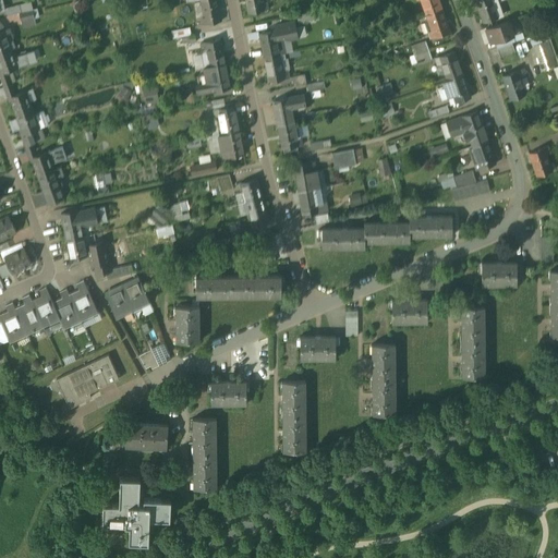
[(216,0),(199,0),(203,16),(199,17),(201,25),(221,21),(216,0)]
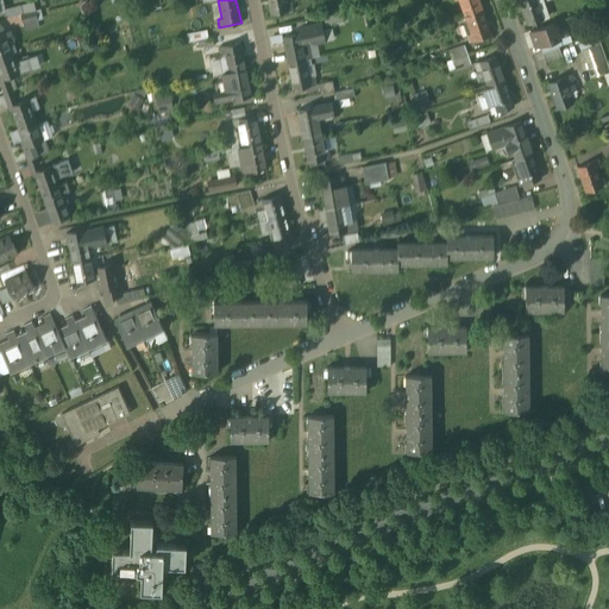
[(284,0),(267,0),(270,14),(292,10),(290,1),(286,2),(284,0)]
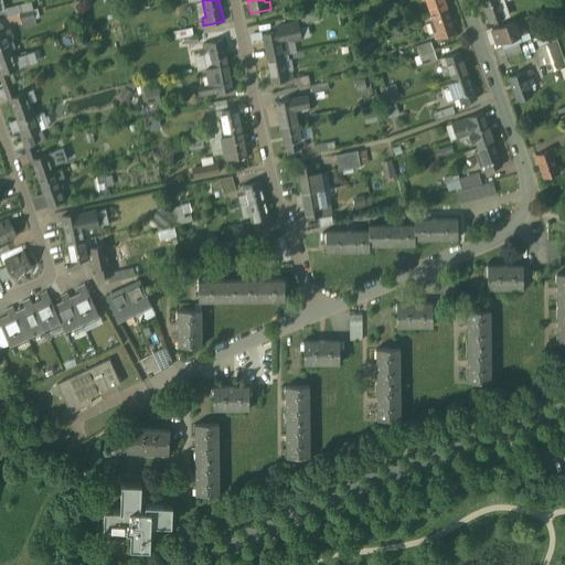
[(443,0),(420,0),(422,1),(424,0),(425,0),(432,16),(447,10),(443,0)]
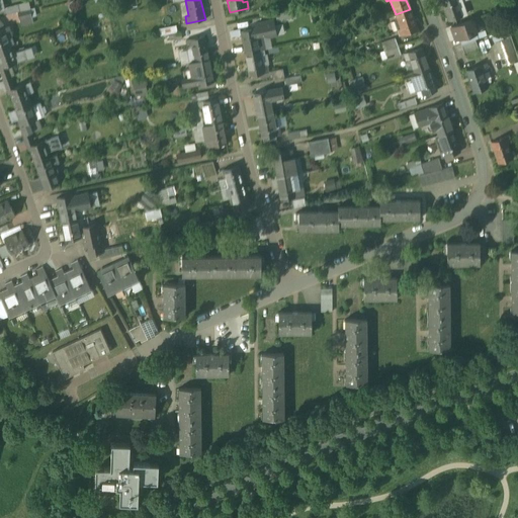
[(441,0),(448,21),(462,16),(462,15),(464,14),(462,10),(460,10),(457,2),(460,0),(461,0),(460,0),(441,0)]
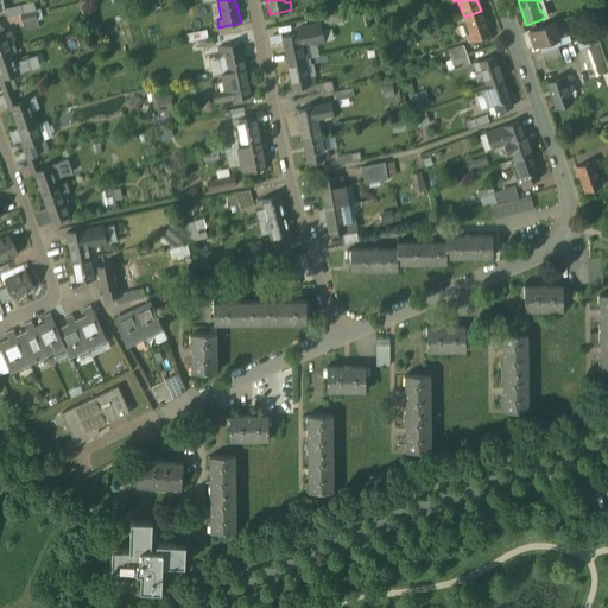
[(32,4),(6,10),(8,19),(20,16),(35,12),(32,4)]
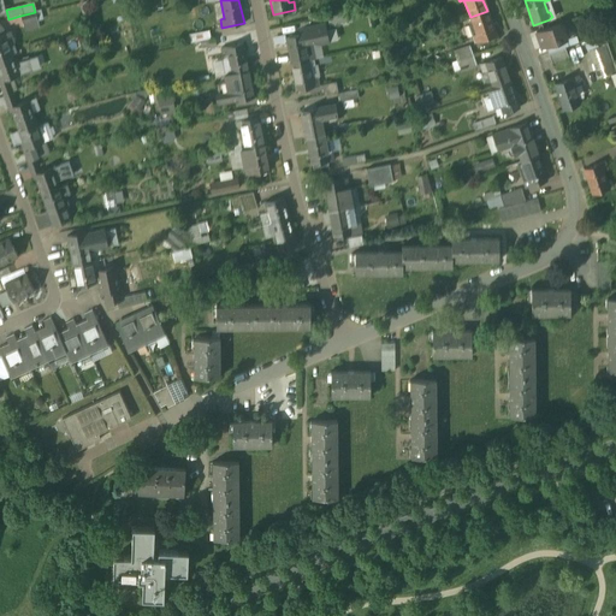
[(487,11),(471,17),(477,35),(472,36),(475,43),(496,37),(487,11)]
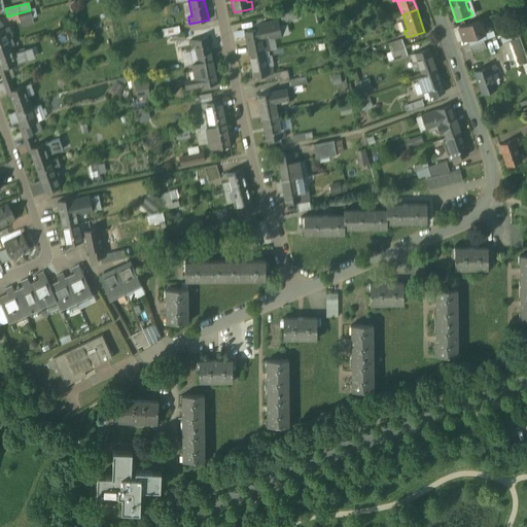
[(30,10),(18,13),(20,22),(32,19),(30,10)]
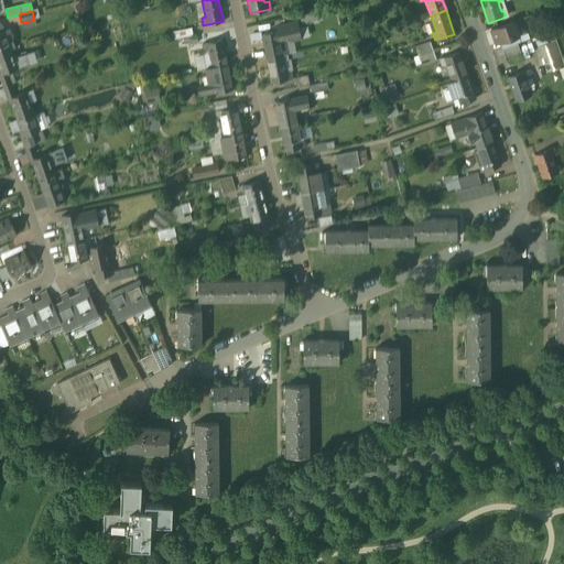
[(320,12),(300,15),(302,24),(322,20),(320,12)]
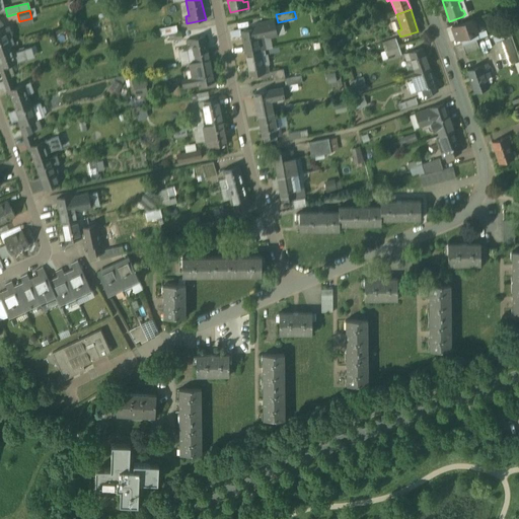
[(31,18),(19,21),(21,26),(32,23),(31,18)]
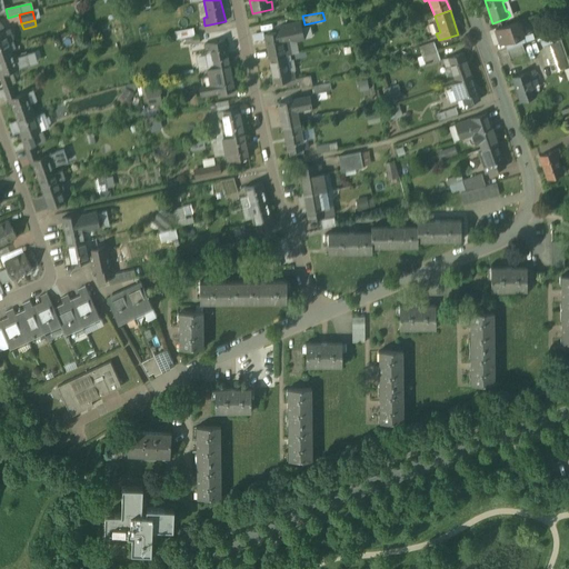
[(518,22),(496,30),(500,45),(523,37),(521,30),(523,26),(519,23),(518,22)]
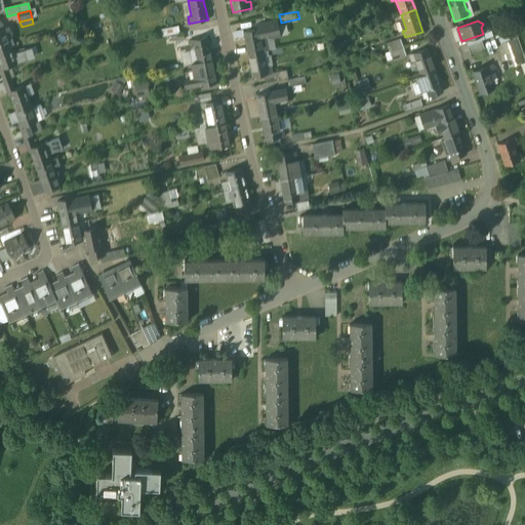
[(261,29),(244,32),(248,54),(264,52),(268,51),(265,36),(269,36),(272,37),(279,36),(277,22),(261,25),(261,29)]
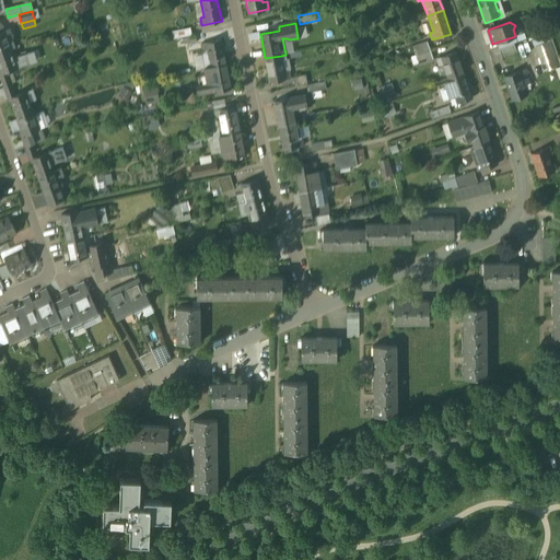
[(174,31),(176,38),(194,34),(193,27),(174,31)]
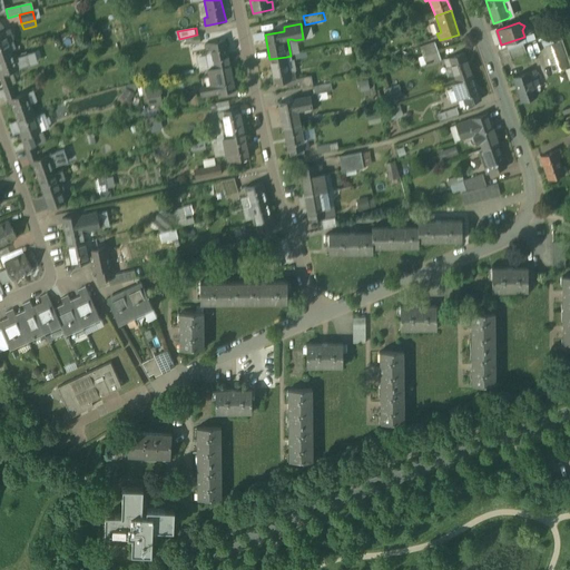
[(0,32),(0,53),(11,50),(8,41),(5,32),(0,32)]
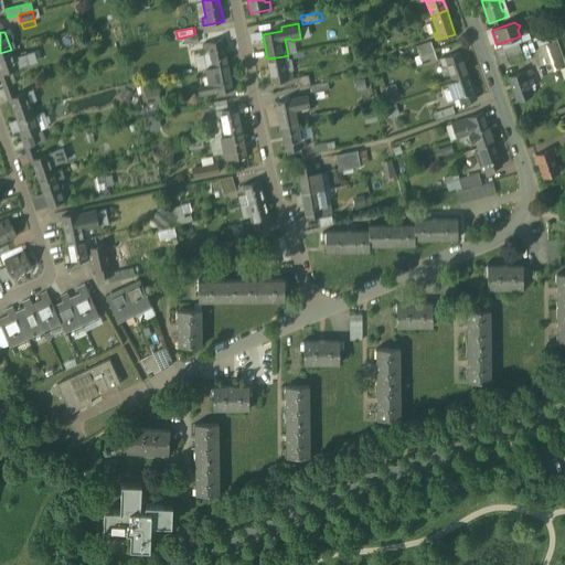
[(548,72),(564,67),(564,64),(558,34),(541,39),(548,72)]
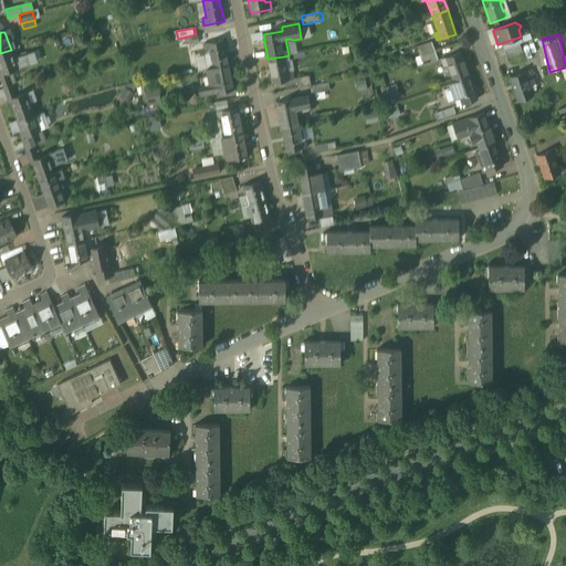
[(223,39),(203,43),(205,50),(209,50),(212,66),(213,66),(228,63),(223,39)]
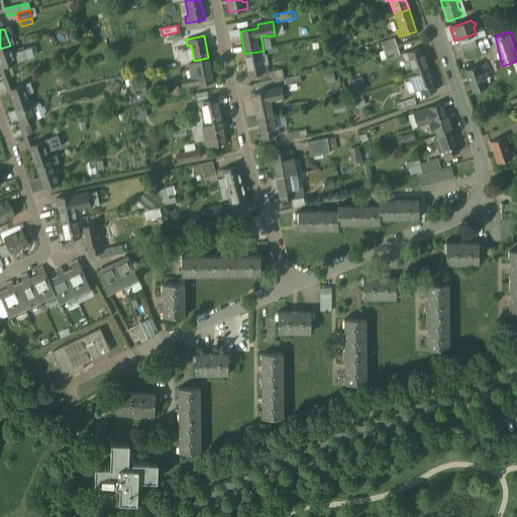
[(389,39),(392,49),(386,50),(388,59),(401,56),(397,37),(389,39)]
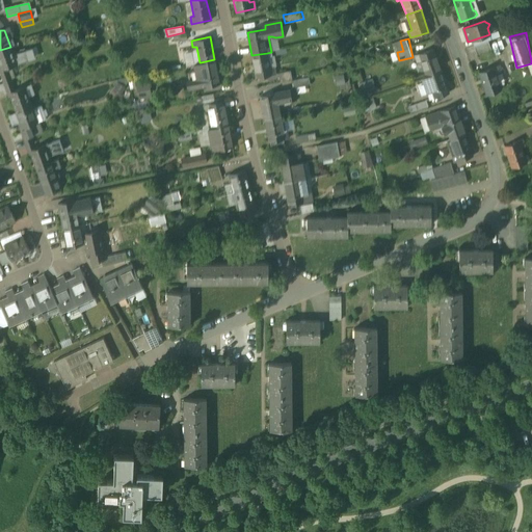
[(488,42),(474,47),(476,55),(477,54),(476,53),(490,48),(490,50),(491,50),(488,42)]
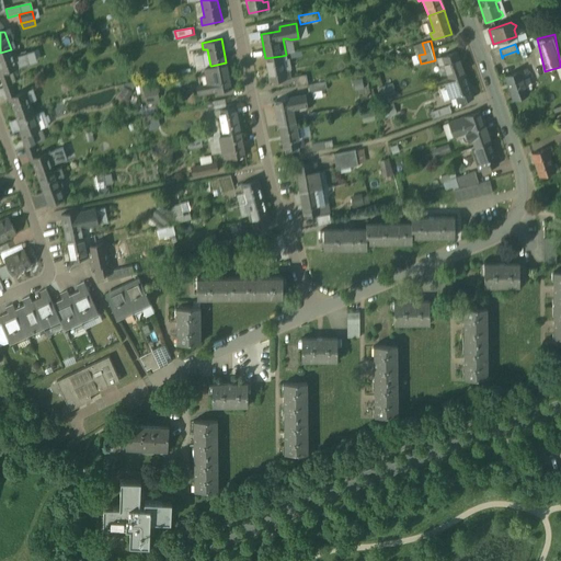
[(11,49),(0,53),(0,69),(1,73),(7,72),(18,68),(13,58),(11,49)]
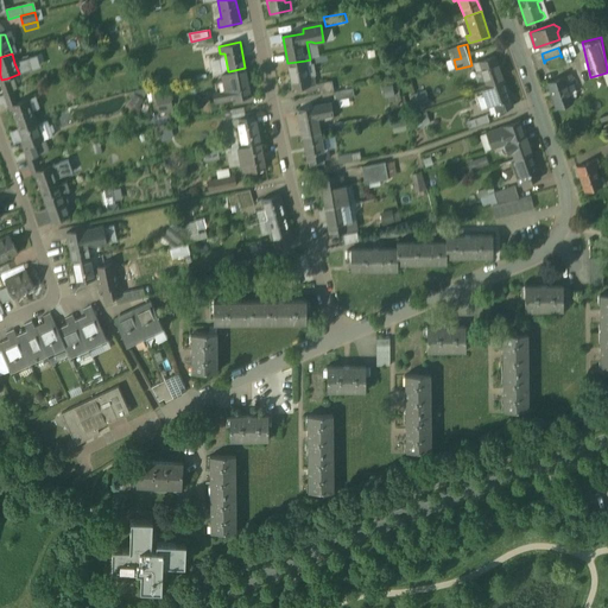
[(494,57),(474,64),(476,71),(481,70),(487,87),(502,82),(494,57)]
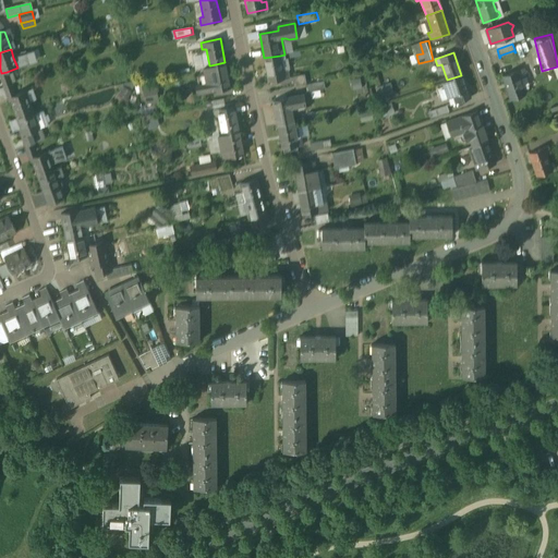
[(28,64),(26,53),(13,58),(17,68),(28,64)]
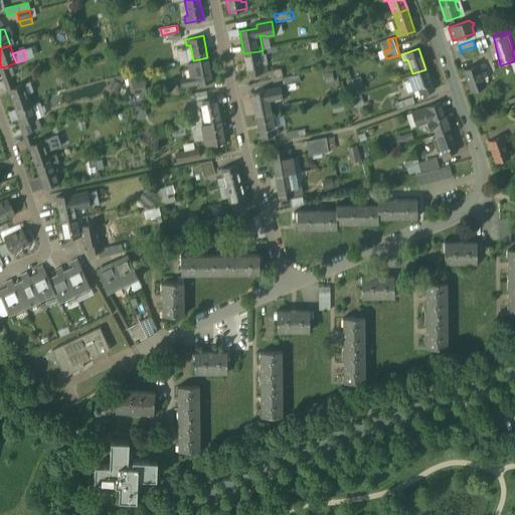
[(259,51),(243,53),(247,74),(267,71),(265,64),(261,65),(259,51)]
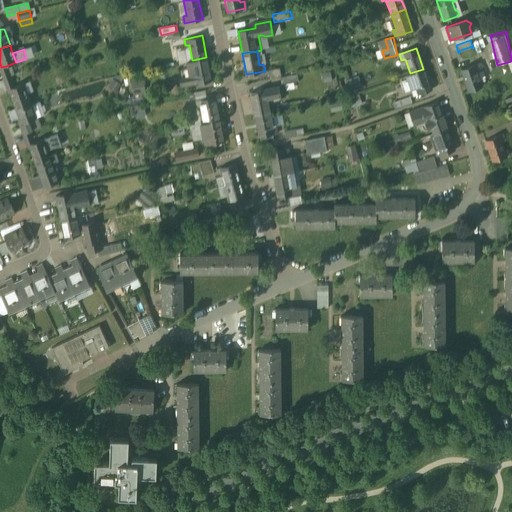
[(206,57),(193,60),(192,60),(187,61),(188,67),(181,69),(182,77),(180,78),(181,85),(192,82),(192,83),(211,79),(207,57),(206,57)]
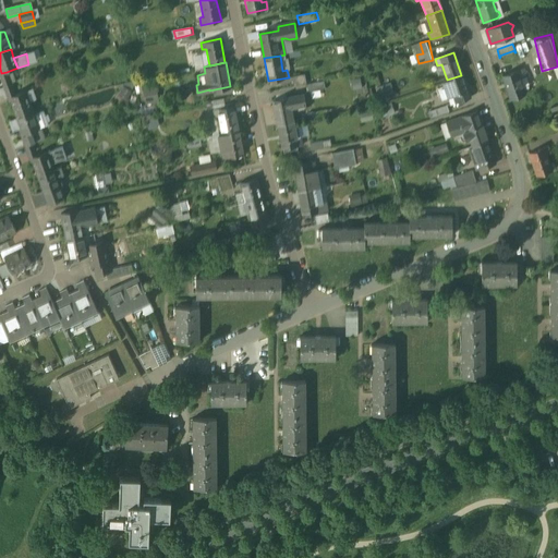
[(521,70),(501,76),(510,100),(525,95),(520,79),(523,77),(521,70)]
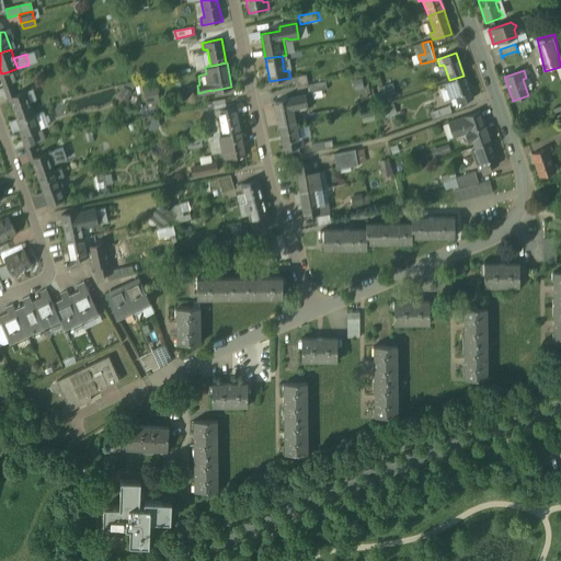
[(7,72),(1,73),(0,73),(0,77),(3,87),(11,83),(7,72)]
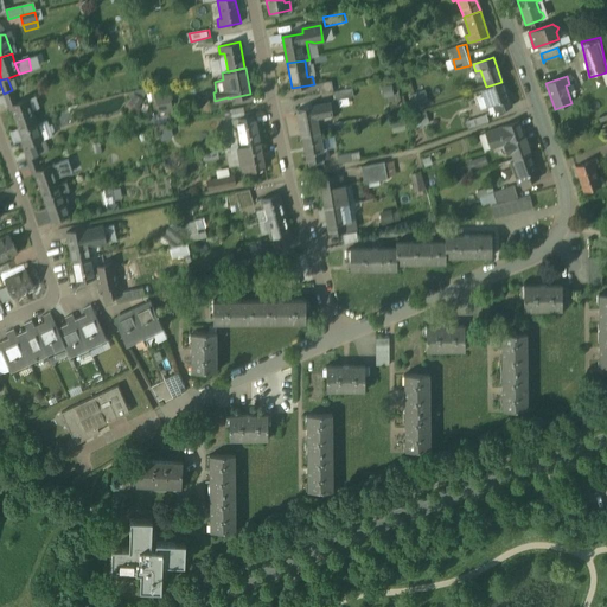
[(486,87),(481,89),(490,114),(511,107),(502,82),(486,87)]
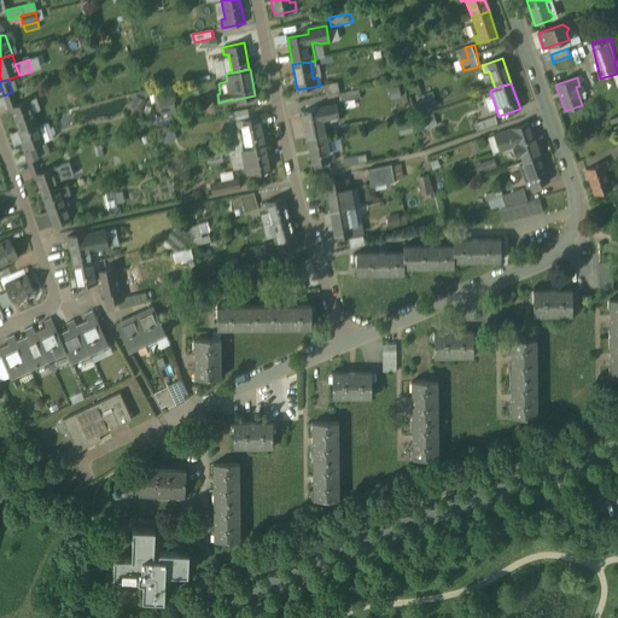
[(357,91),(338,94),(339,103),(360,99),(357,91)]
